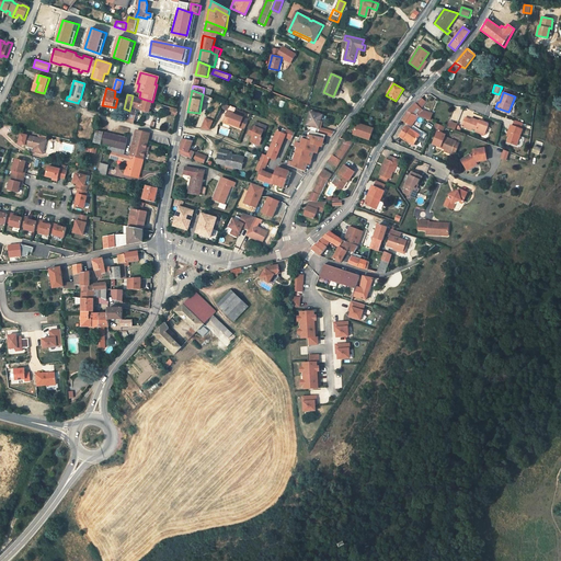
[(129,111),(126,121),(133,123),(137,109),(142,111),(142,112),(148,114),(148,112),(149,112),(152,102),(139,98),(133,95),(129,111)]
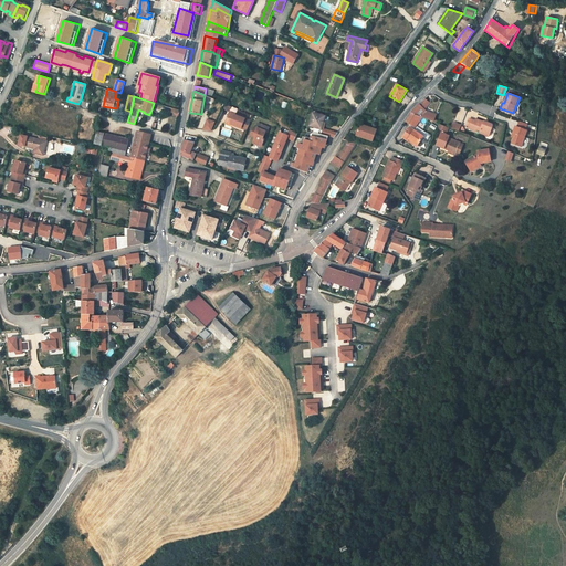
[(418,116),(436,124),(437,121),(433,119),(435,115),(425,112),(430,105),(423,100),(411,112),(410,114),(418,116)]
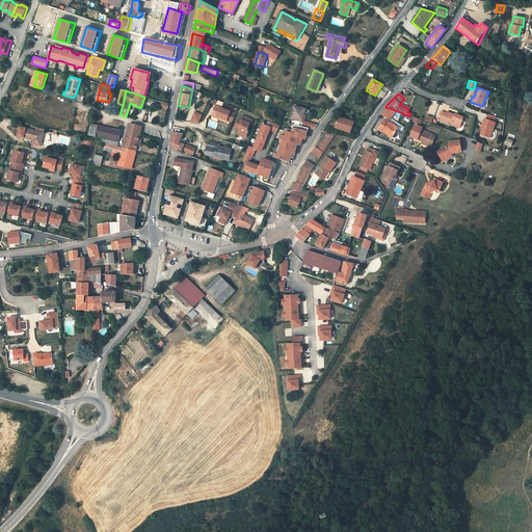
[(220,106),(215,104),(211,113),(218,116),(218,118),(225,122),(225,121),(231,123),(234,113),(230,111),(230,110),(220,106)]
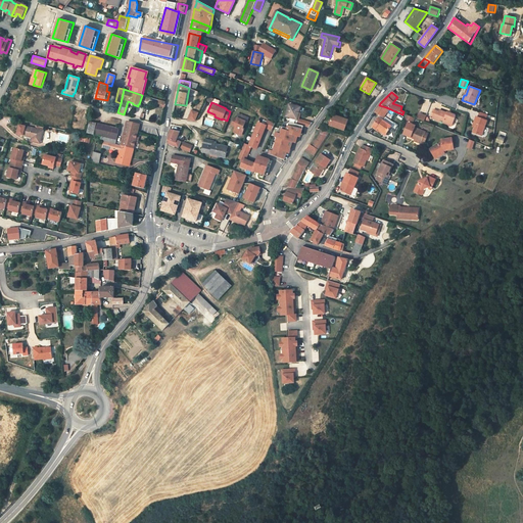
[(300,107),(289,104),(286,116),(297,120),(297,119),(300,107)]
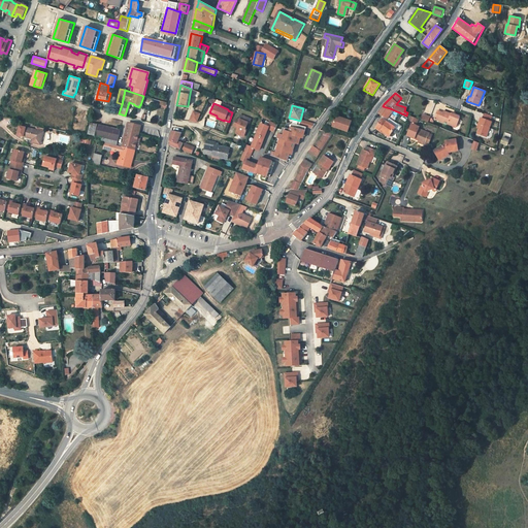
[(384,118),(390,108),(383,106),(377,113),(384,118)]
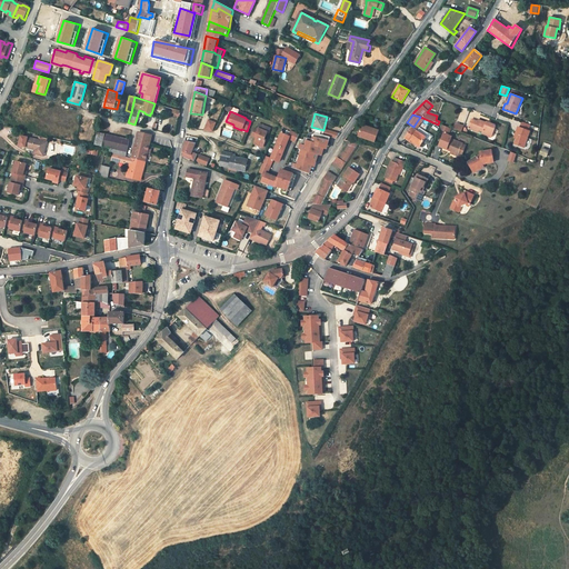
[(490,126),(486,125),(487,123),(479,120),(478,121),(472,120),(469,129),(479,132),(480,130),(482,132),(482,135),(488,137),(489,135),(493,136),(496,128),(496,127),(491,125),(490,126)]
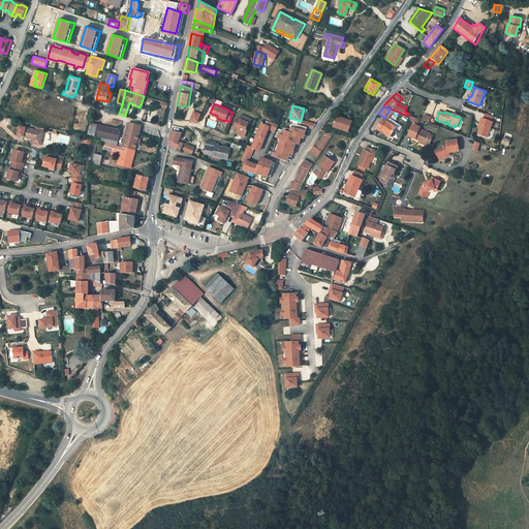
[(200,116),(193,113),(190,122),(197,123),(200,116)]
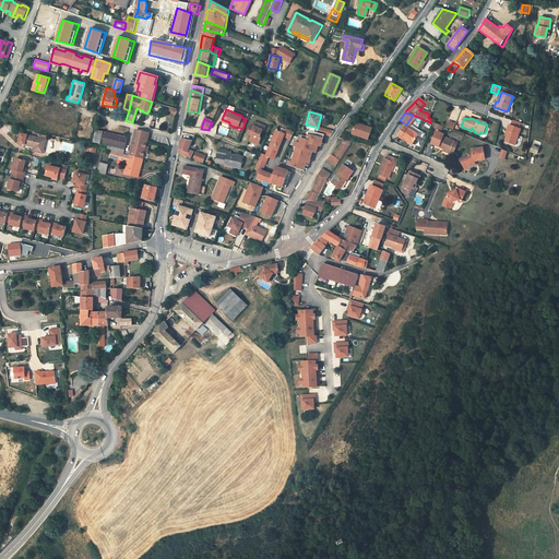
[(509,132),(507,138),(506,142),(514,145),(521,129),(519,128),(521,122),(512,120),(511,126),(509,125),(507,132),(509,132)]
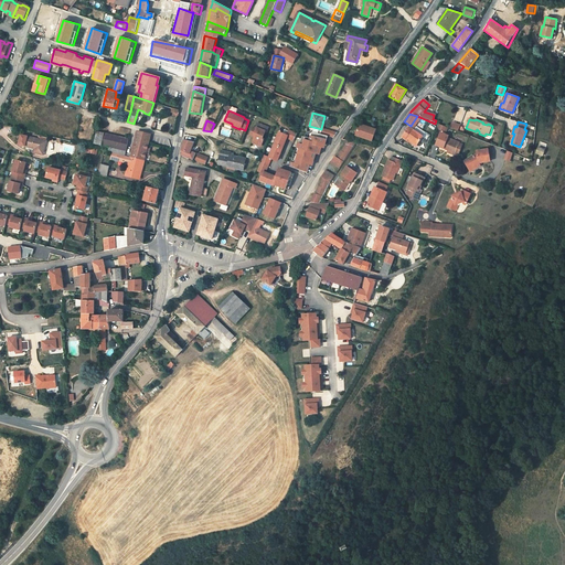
[(266,131),(267,127),(256,123),(255,127),(256,127),(253,135),(254,135),(251,142),(260,146),(263,138),(262,138),(264,131),(266,131)]
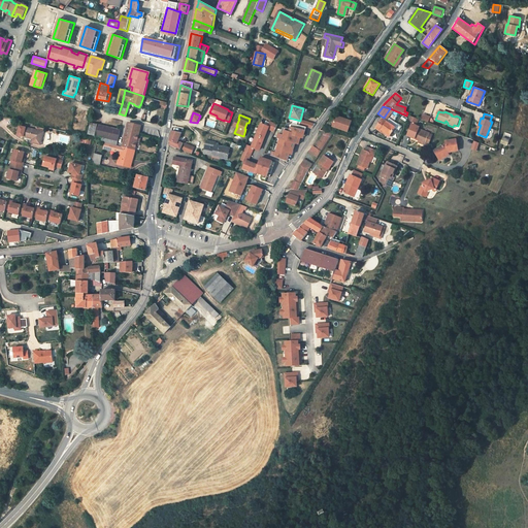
[(427,123),(429,118),(423,114),(421,121),(427,123)]
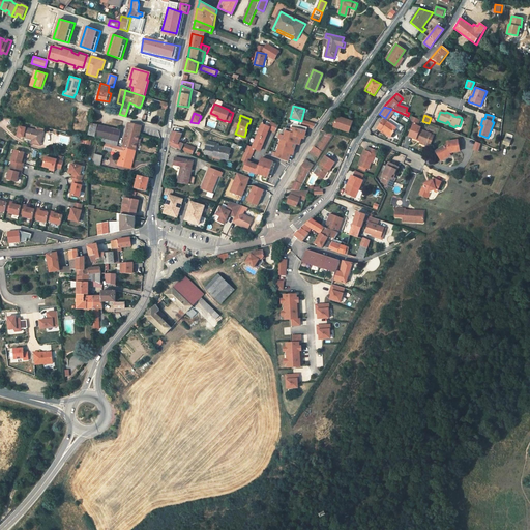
[(334,121),(332,127),(349,131),(352,121),(337,117),(336,121),(334,121)]
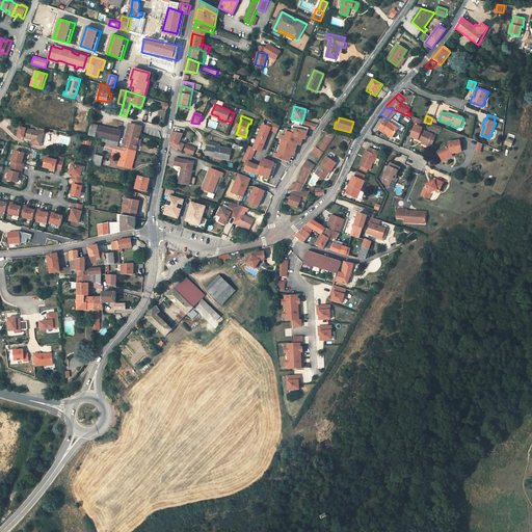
[(379,129),(383,132),(384,130),(394,135),(398,128),(386,120),(379,129)]
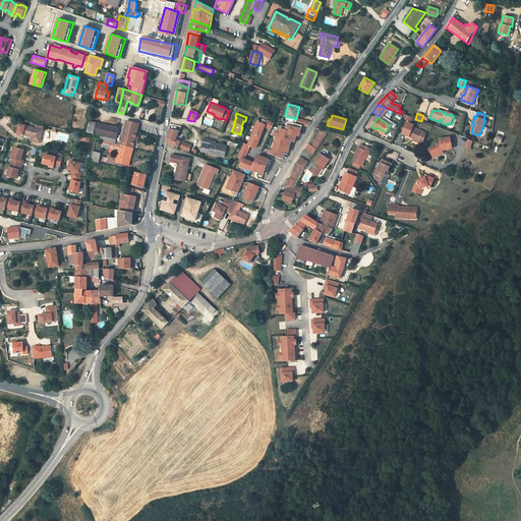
[(263,127),(271,130),(275,123),(266,119),(264,125),(263,127)]
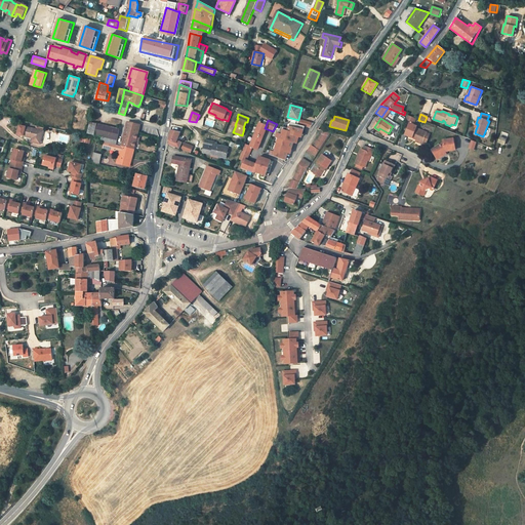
[(116,145),(120,128),(90,122),(88,133),(106,137),(105,142),(116,145)]
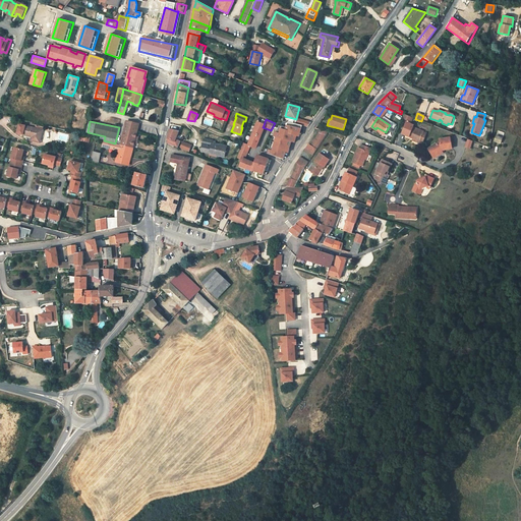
[(133,148),(134,143),(136,135),(139,124),(127,121),(121,145),(133,148)]
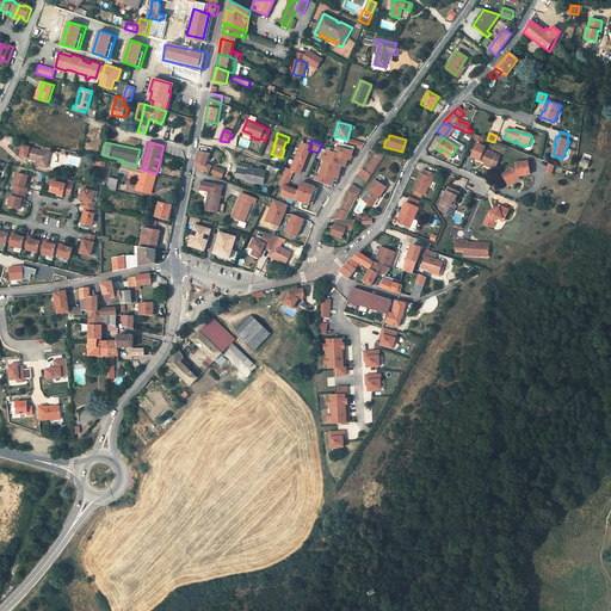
[(332,142),(322,161),(341,167),(344,167),(347,168),(350,160),(352,161),(353,156),(349,155),(352,147),(346,144),(332,142)]
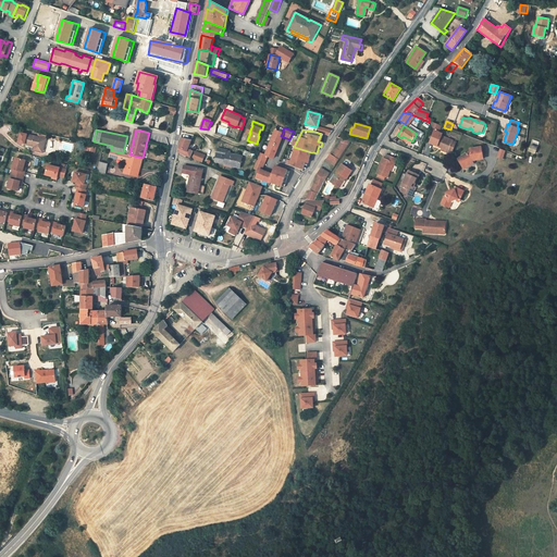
[(282,134),(274,131),(270,144),(279,147),(280,141),(280,140),(281,136),(282,134)]
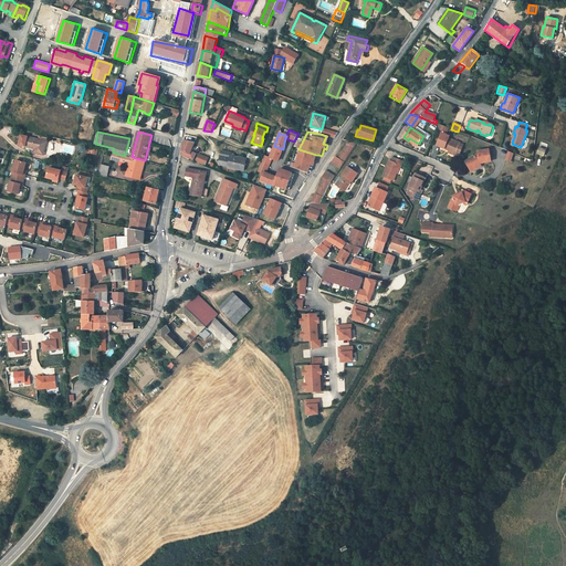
[(440,146),(449,149),(457,153),(459,155),(463,144),(446,136),(446,134),(442,133),(438,143),(441,144),(440,146)]
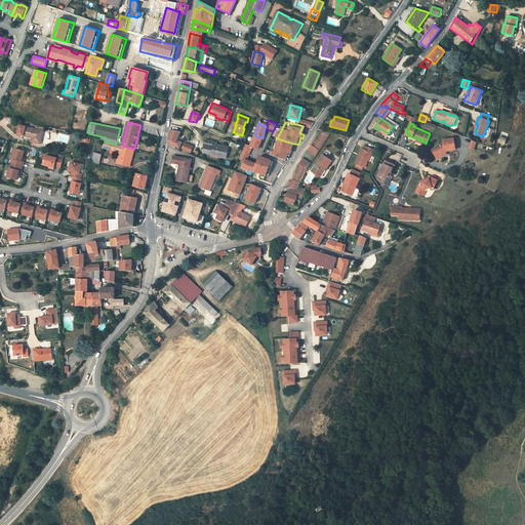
[(32,137),(32,140),(41,144),(43,131),(26,126),(24,134),(32,137)]
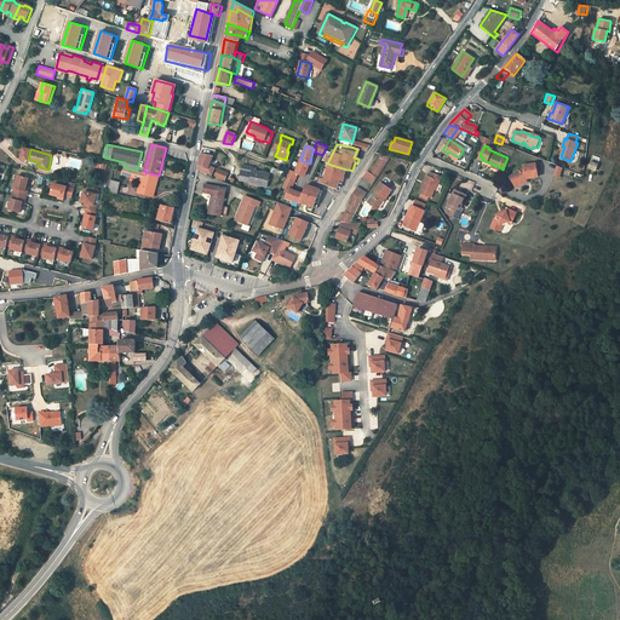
[(213,158),(204,154),(199,171),(212,176),(214,168),(210,167),(213,158)]
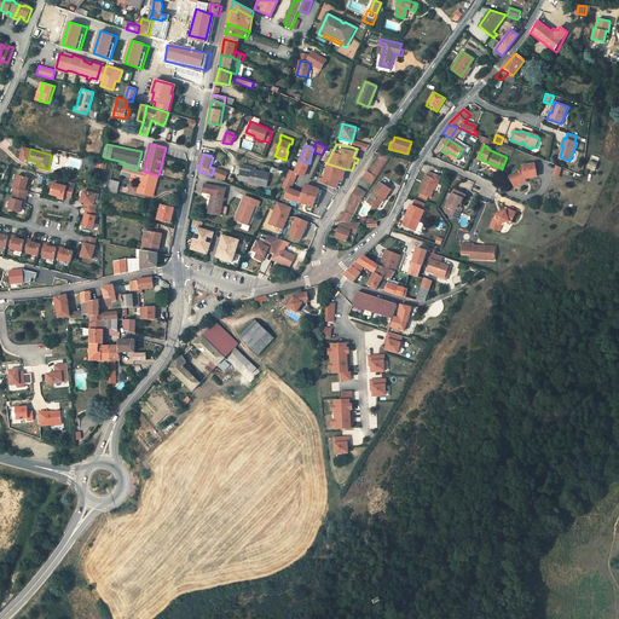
[(362,178),(371,184),(389,157),(379,154),(379,160),(375,167),(374,166),(369,173),(366,172),(362,178)]
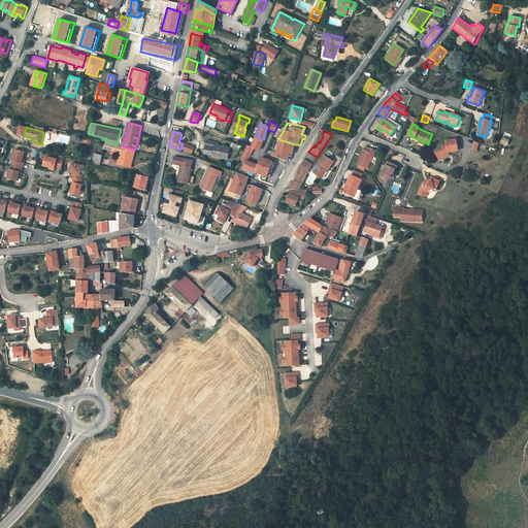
[(264,139),(256,136),(252,146),(251,149),(254,150),(259,152),(261,144),(262,143),(264,139)]
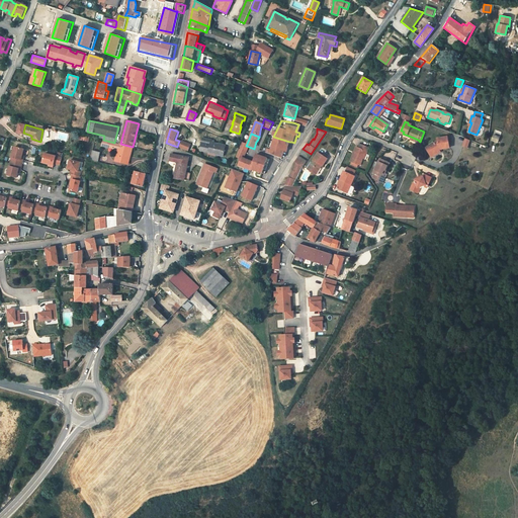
[(439,150),(438,148),(444,147),(448,146),(446,135),(436,138),(436,140),(425,147),(429,153),(433,151),(435,153),(439,150)]
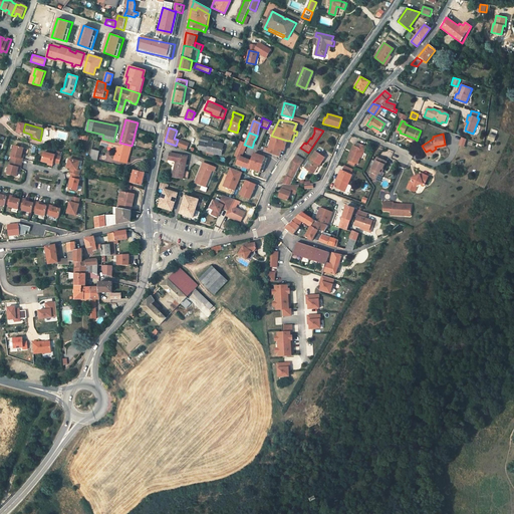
[(271,136),(263,152),(278,158),(280,151),(286,152),(287,148),(285,147),(287,141),(271,136)]
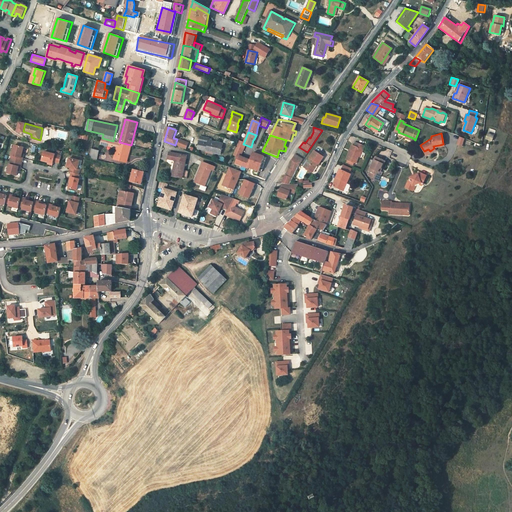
[(211,142),(207,141),(208,139),(200,137),(197,149),(205,151),(219,154),(222,145),(211,142)]
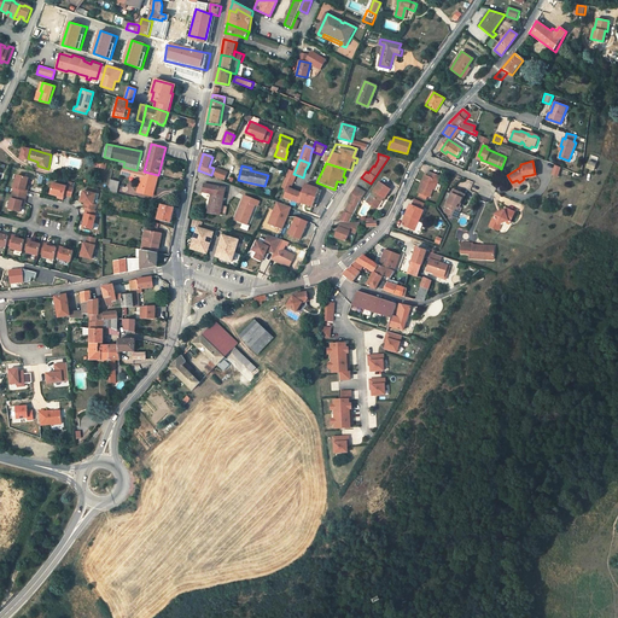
[(141,179),(138,191),(151,194),(152,186),(156,187),(158,175),(144,172),(136,170),(123,167),(122,174),(141,179)]
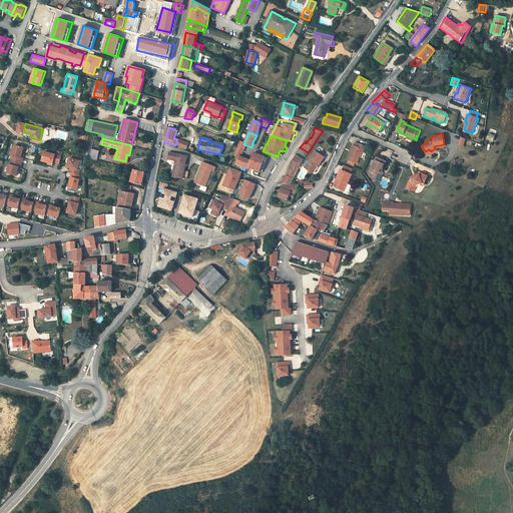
[(188,142),(179,138),(176,145),(185,149),(188,142)]
